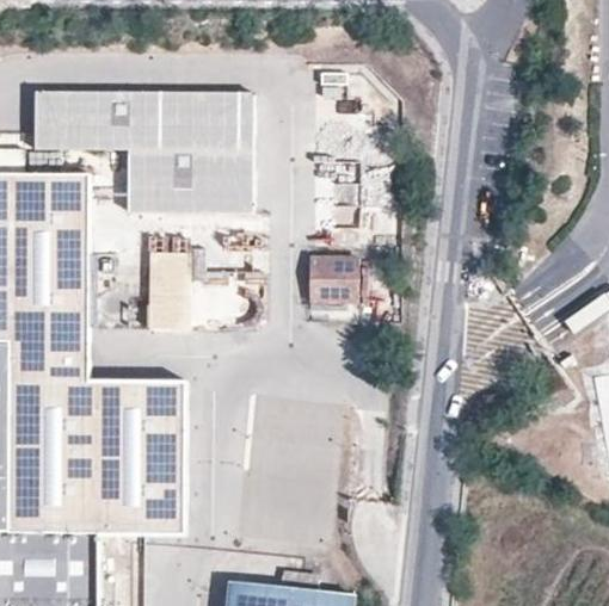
[(251,91),(38,91),(38,149),(124,149),(124,215),(251,216),(251,91)]
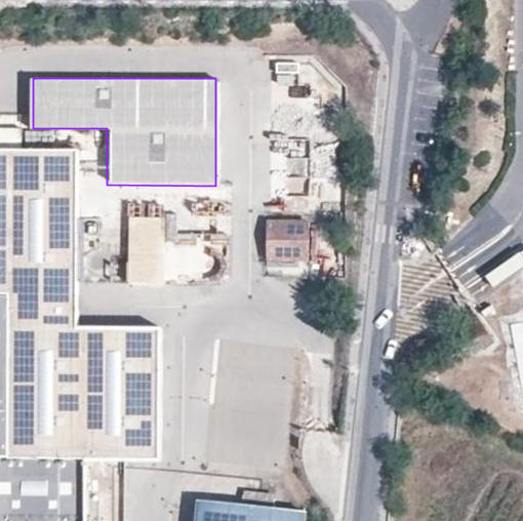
[(0,520),(82,520),(82,457),(156,457),(157,329),(75,328),(76,144),(0,143),(0,520)]
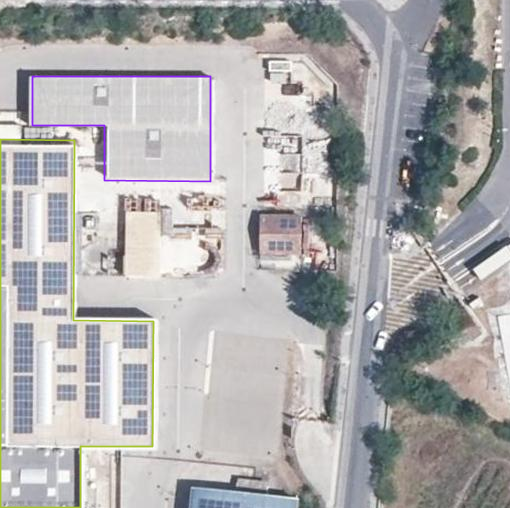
[(125,208),(123,273),(124,272),(159,273),(160,208),(125,208)]
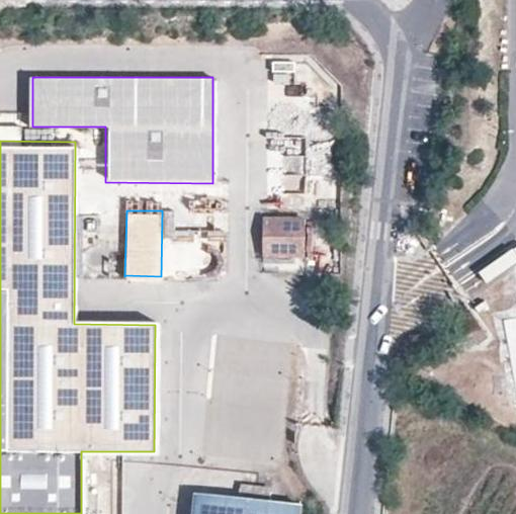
[(303,218),(262,218),(261,256),(290,256),(290,244),(303,244),(303,218)]
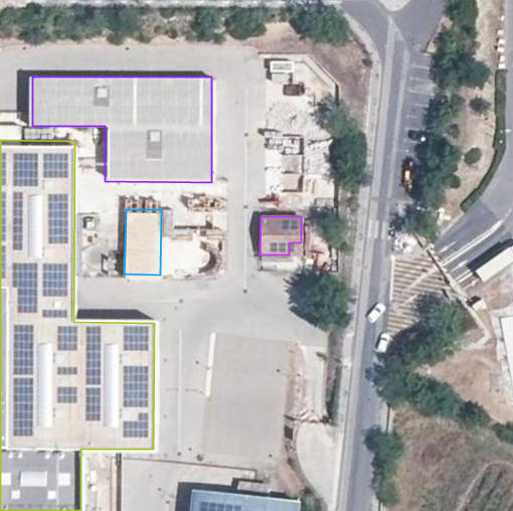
[(512,314),(496,317),(512,405),(512,404),(512,314)]
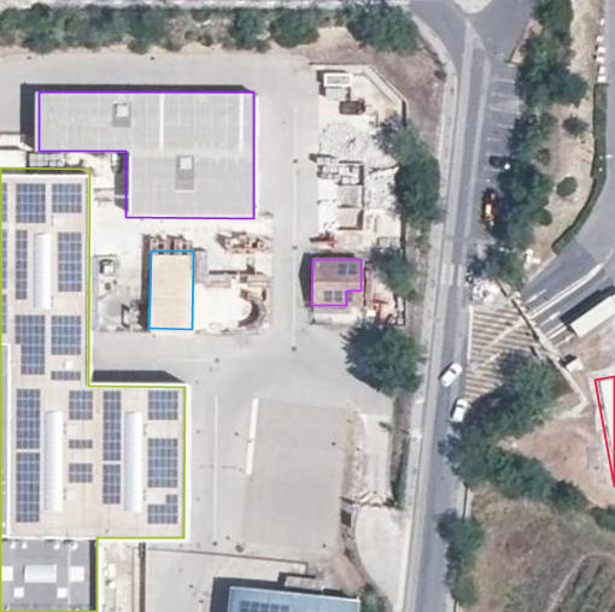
[(357,611),(359,598),(233,584),(229,611),(357,611)]
